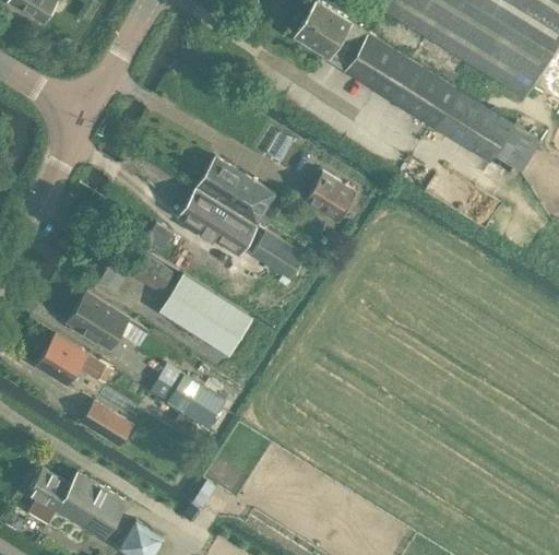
[(9,0),(8,3),(45,26),(60,0),(9,0)]
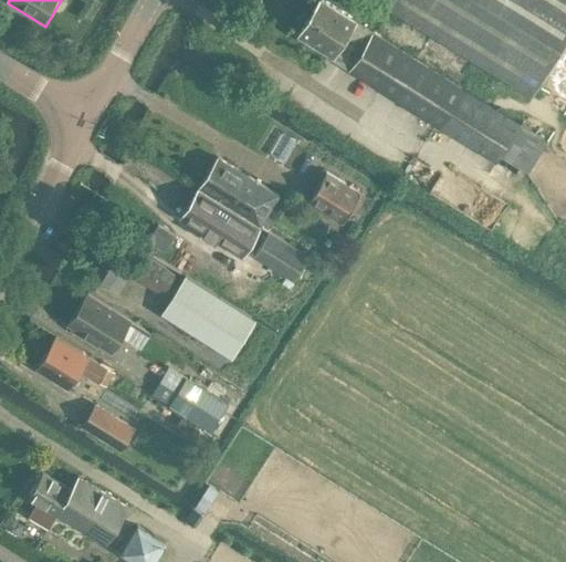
[(532,99),(565,42),(565,0),(394,0),(387,10),(532,99)]
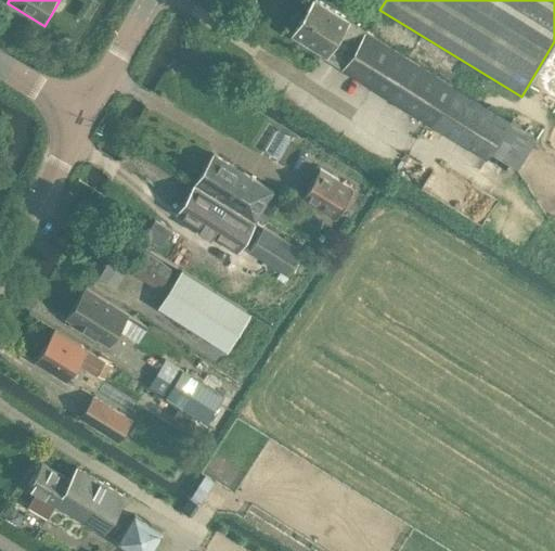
[(328,59),(350,23),(317,1),(294,37),(327,58),(328,59)]
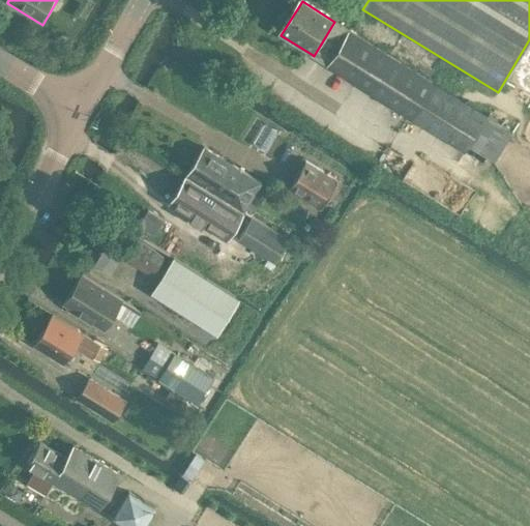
[(326,68),(349,32),(334,22),(314,56),(313,55),(311,58),(326,68)]
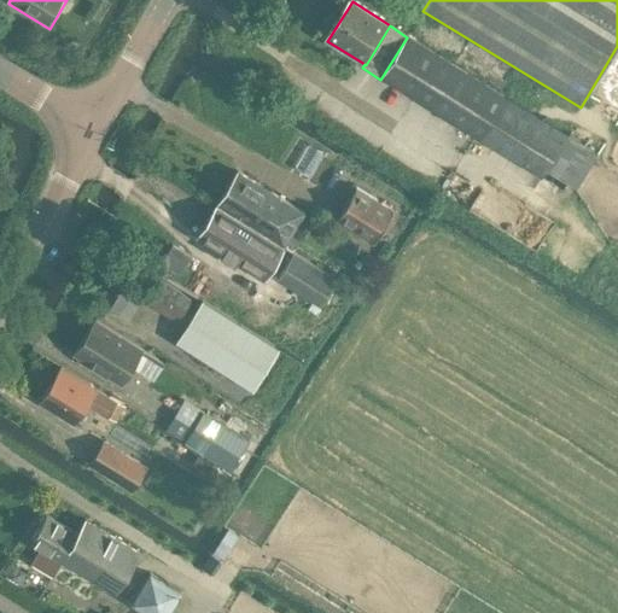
[(407,38),(380,80),(542,180),(546,173),(567,138),(407,38)]
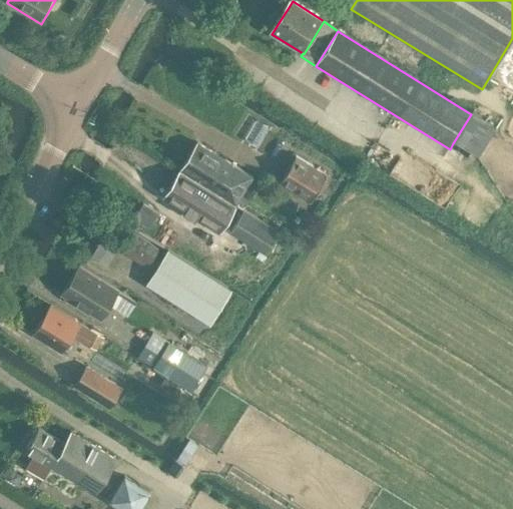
[(224,102),(208,92),(205,98),(220,107),(224,102)]
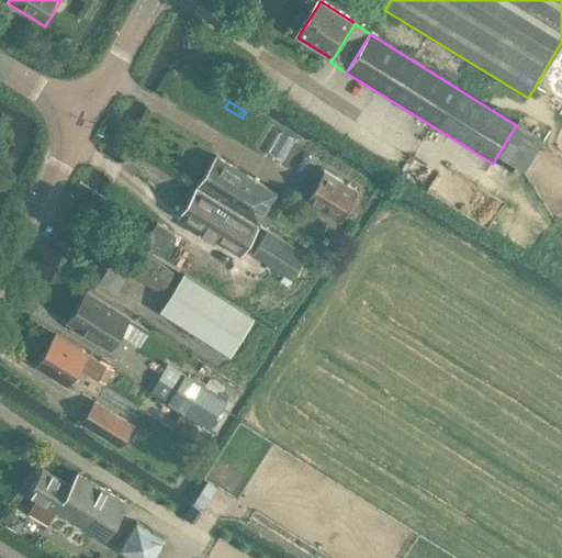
[(547,144),(516,125),(496,157),(525,176),(539,154),(542,157),(546,152),(543,149),(547,144)]
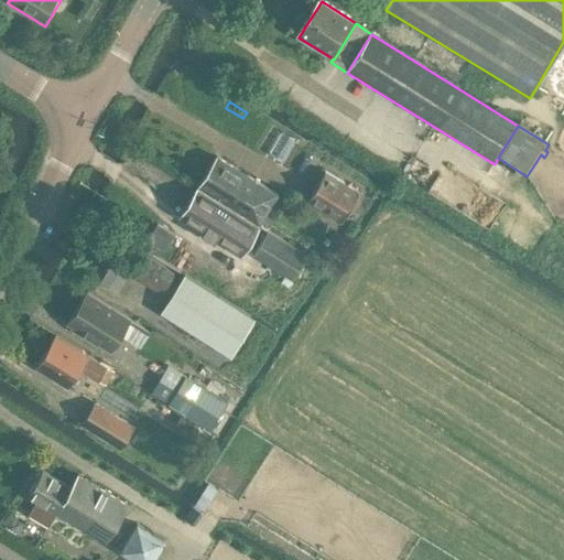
[(197,190),(260,227),(278,196),(216,158),(197,190)]
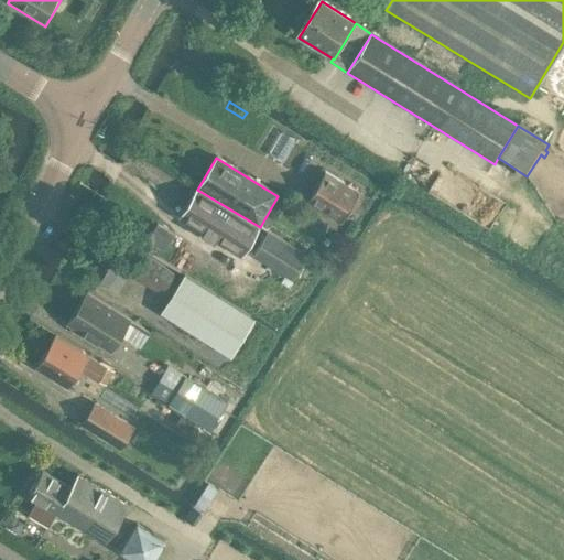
[(340,226),(360,193),(326,174),(306,204),(340,226)]
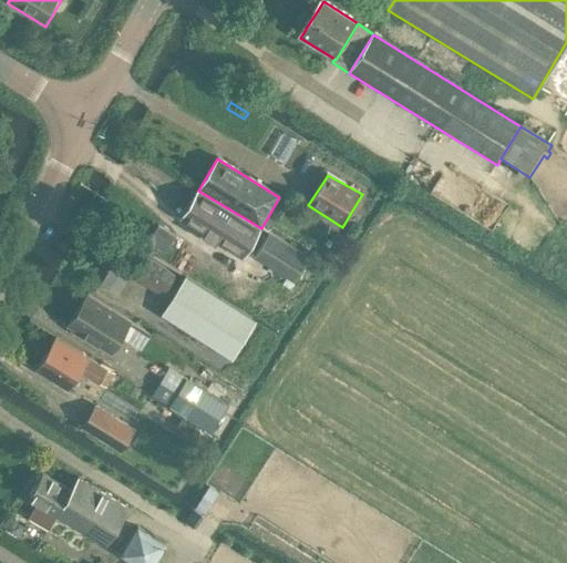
[(261,228),(198,191),(179,222),(243,260),(261,228)]
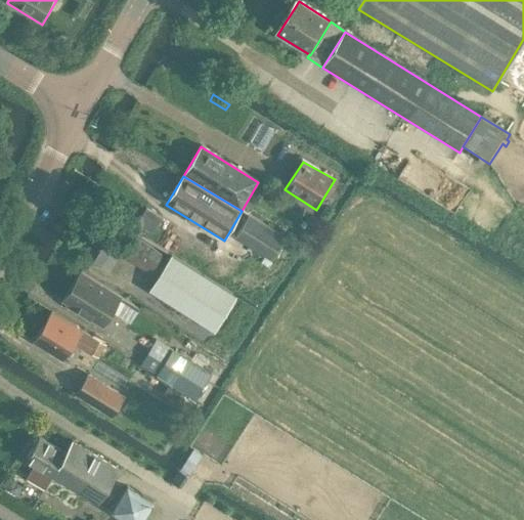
[(154,232),(162,219),(147,211),(139,223),(154,232)]
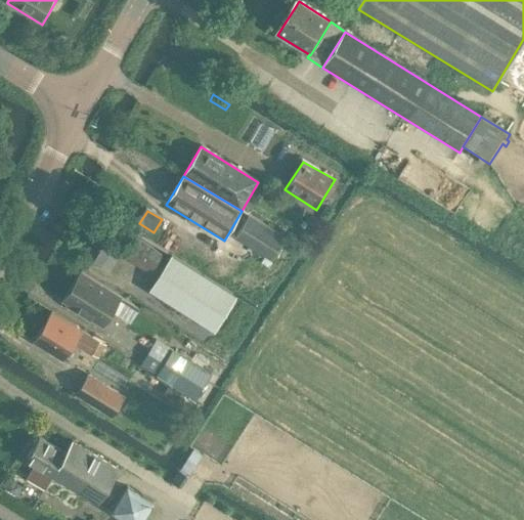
[(272,262),(286,239),(250,216),(235,240),(272,262)]
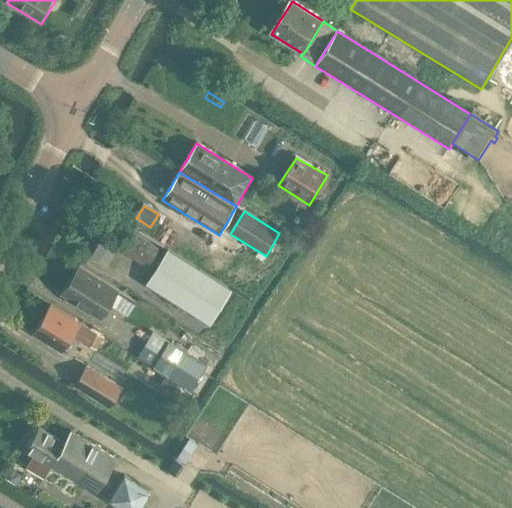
[(101,216),(80,250),(108,267),(120,248),(124,251),(123,253),(148,269),(160,250),(133,233),(132,235),(101,216)]
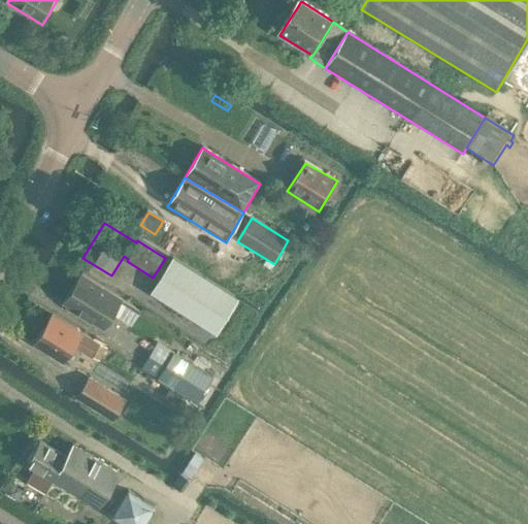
[(173,259),(151,294),(217,336),(239,300),(173,259)]
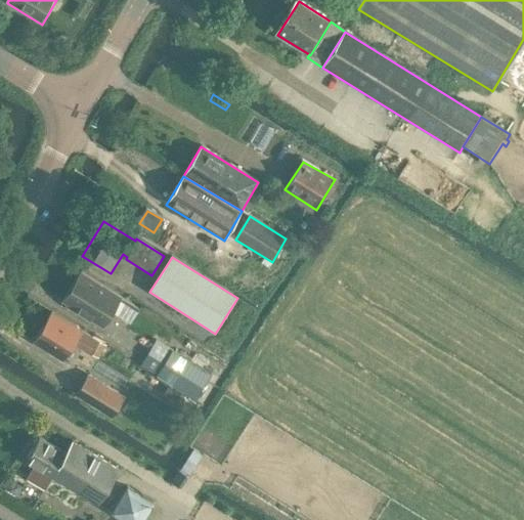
[(83,272),(62,302),(96,323),(104,329),(114,314),(131,326),(141,310),(136,307),(136,306),(123,298),(124,297),(116,292),(83,272)]
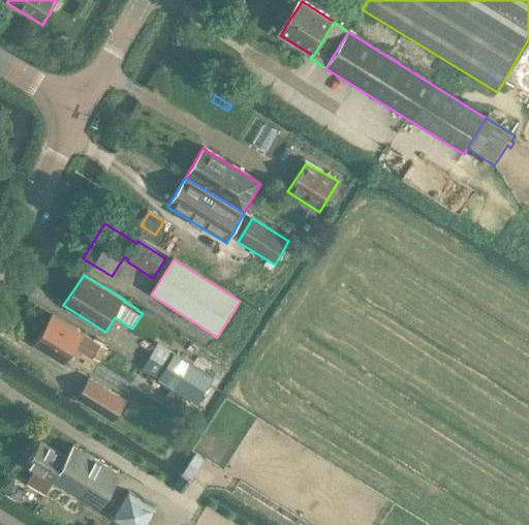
[(100,364),(109,350),(101,346),(53,315),(33,346),(65,366),(74,349),(93,360),(100,364)]
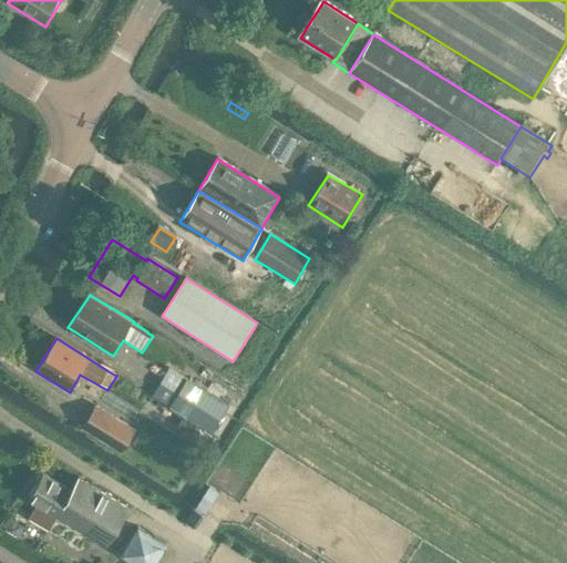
[(212,438),(230,407),(187,380),(169,409),(212,438)]
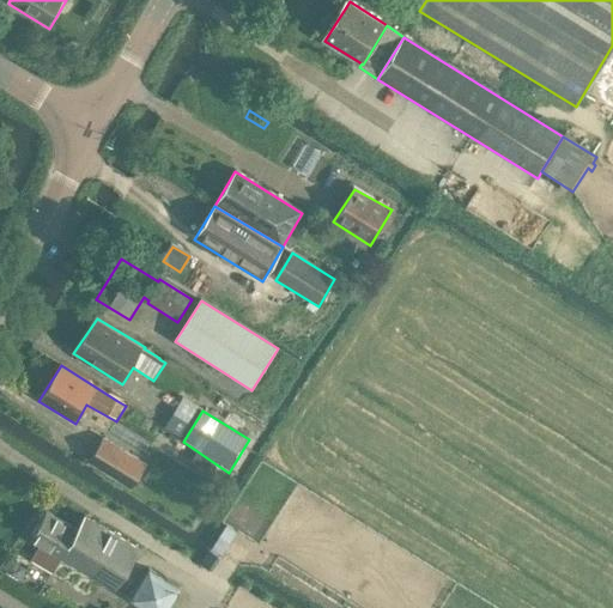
[(105,439),(90,464),(133,491),(147,466),(105,439)]
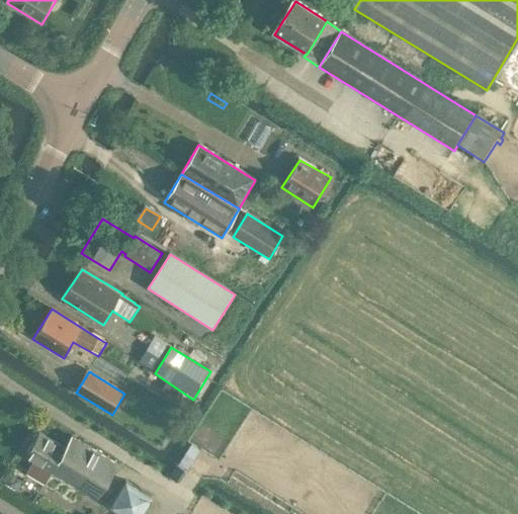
[(186,404),(177,398),(171,407),(180,413),(186,404)]
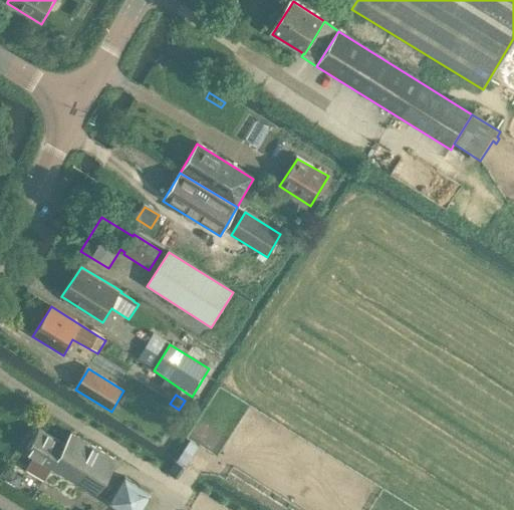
[(39,429),(25,453),(34,459),(27,470),(45,482),(52,470),(96,497),(118,462),(72,434),(65,445),(39,429)]
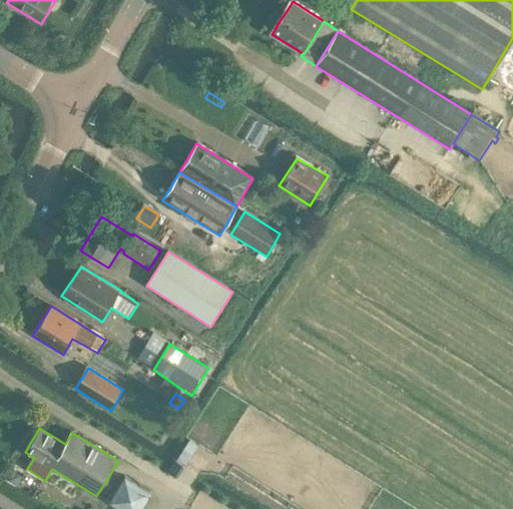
[(141,508),(151,493),(125,477),(109,503),(118,508),(141,508)]
